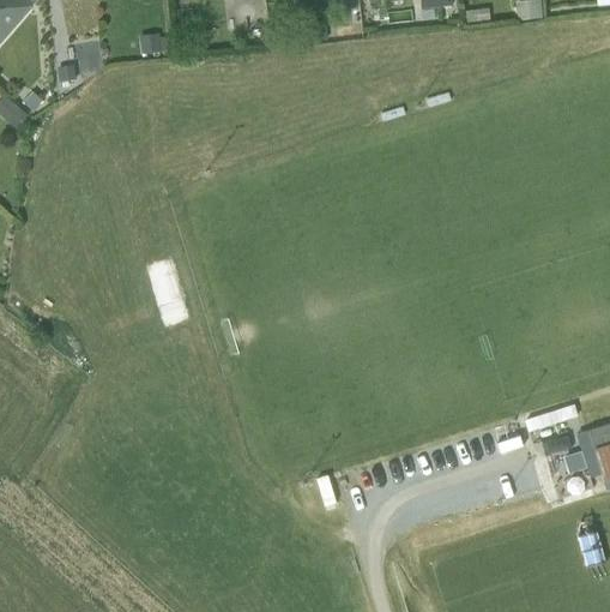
[(0,0),(0,42),(32,6),(31,5),(35,0),(0,0)]
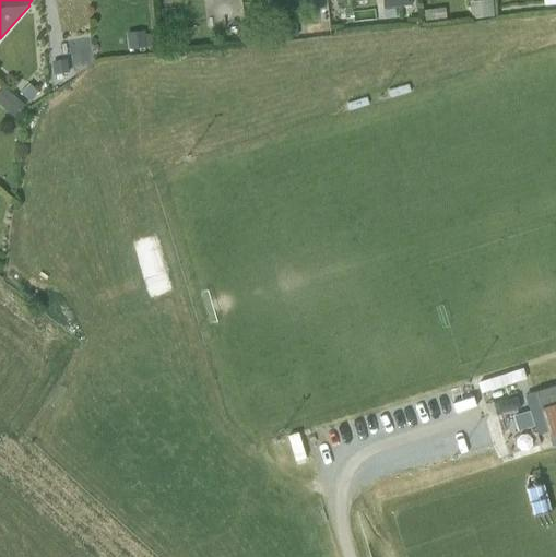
[(68,59),(52,61),(55,73),(69,72),(68,59)]
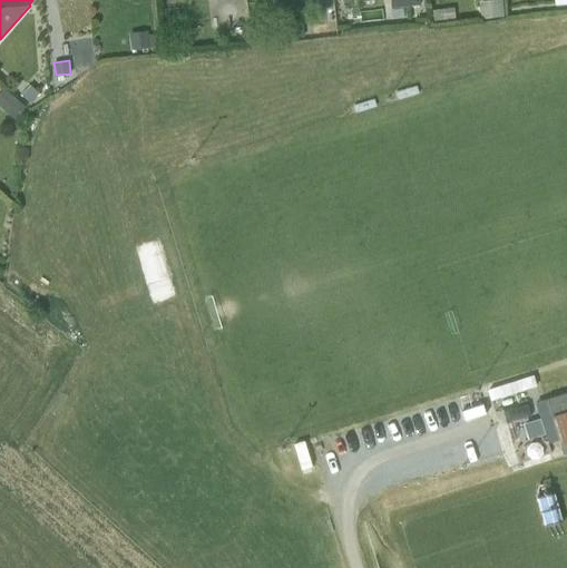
[(5,87),(0,91),(0,105),(16,118),(26,107),(5,87)]
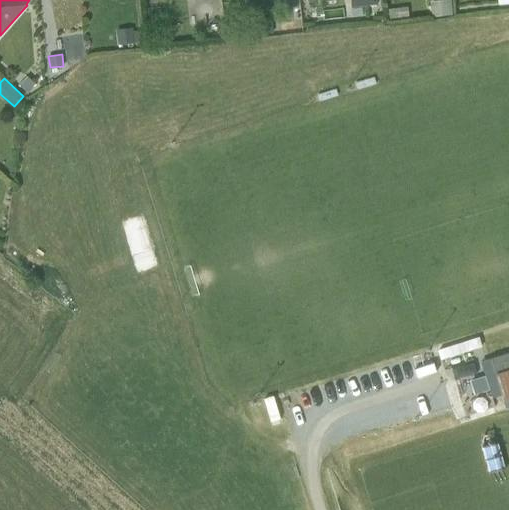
[(479,336),(438,349),(441,359),(482,346),(479,336)]
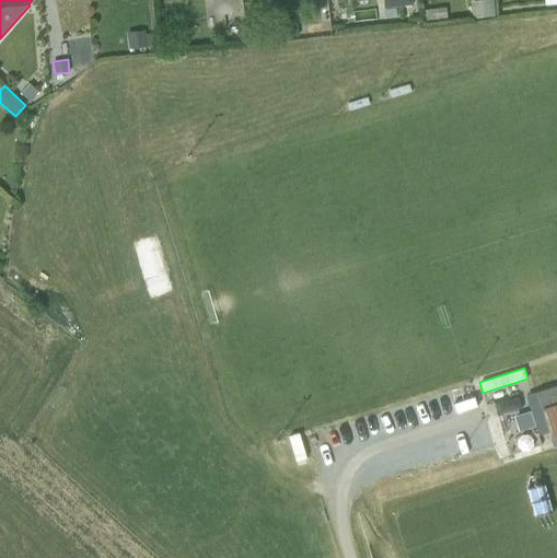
[(532,410),(513,416),(519,431),(536,426),(538,434),(549,431),(550,438),(556,436),(556,385),(538,391),(526,395),(532,410)]
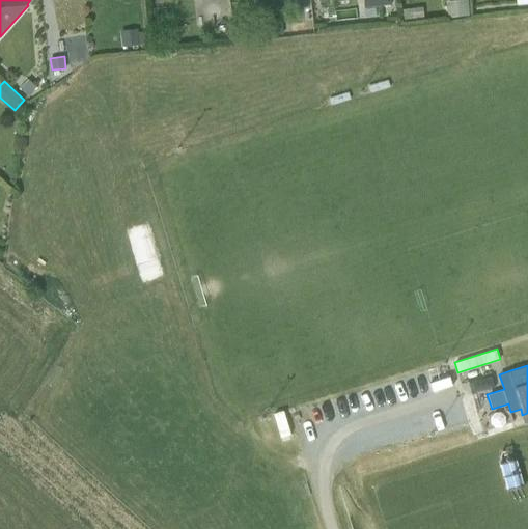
[(515,419),(475,432),(478,440),(517,427),(515,419)]
